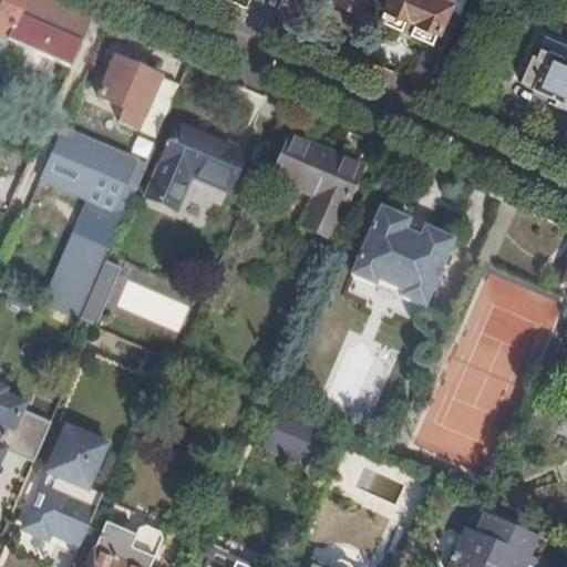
[(49,0),(3,0),(0,8),(0,49),(9,30),(13,32),(17,26),(79,52),(93,19),(57,3),(49,0)]
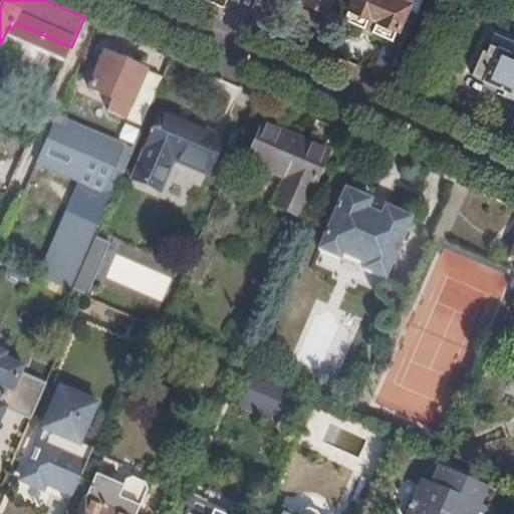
[(328,0),(300,0),(324,11),(328,0)]
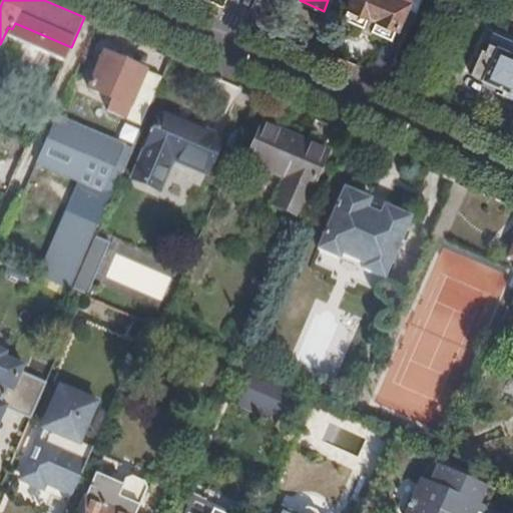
[(373,73),(388,80),(423,0),(352,0),(344,19),(391,40),(387,49),(384,48),(373,73)]
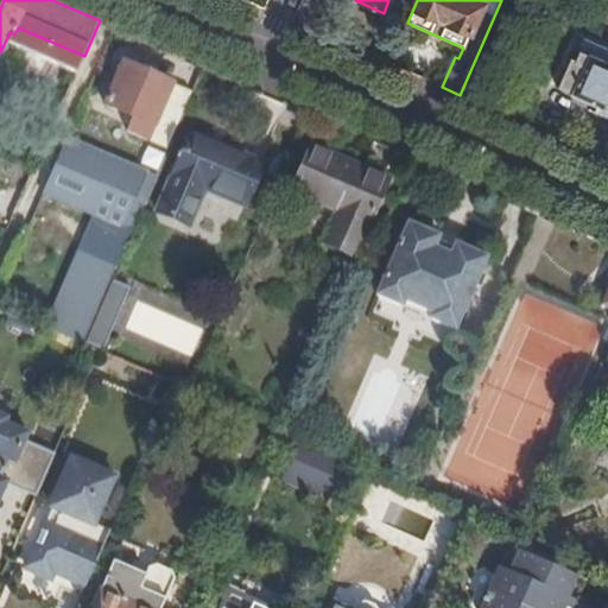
[(607,48),(587,39),(582,51),(581,51),(576,61),(572,58),(559,87),(607,109),(607,48)]
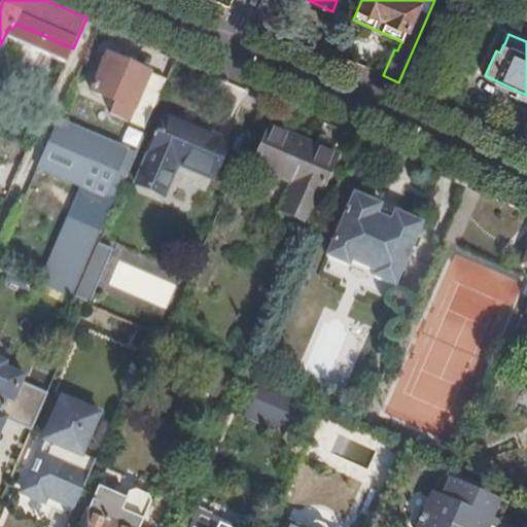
[(151,73),(109,55),(94,91),(136,109),(151,73)]
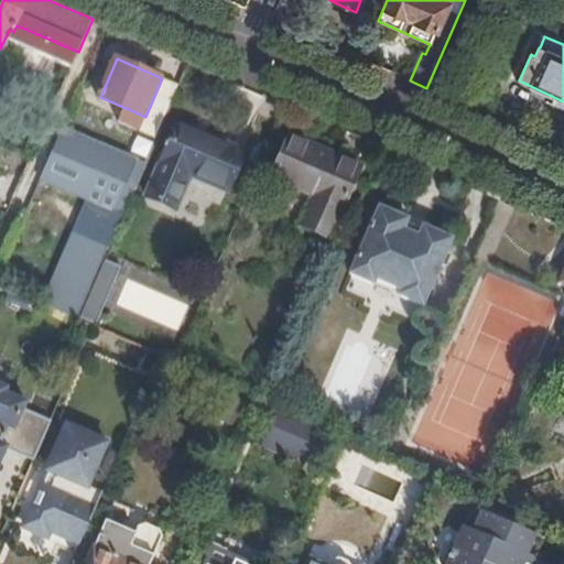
[(246,153),(180,123),(149,196),(177,209),(193,174),(230,191),(246,153)]
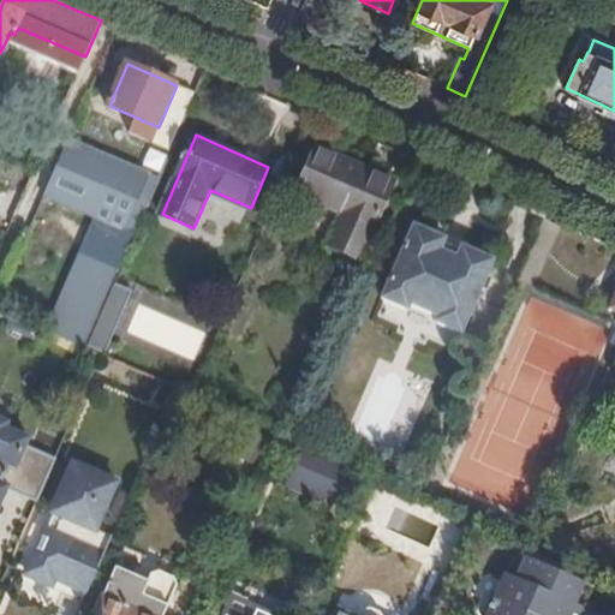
[(48,332),(87,348),(162,177),(144,169),(70,137),(45,195),(97,218),(48,332)]
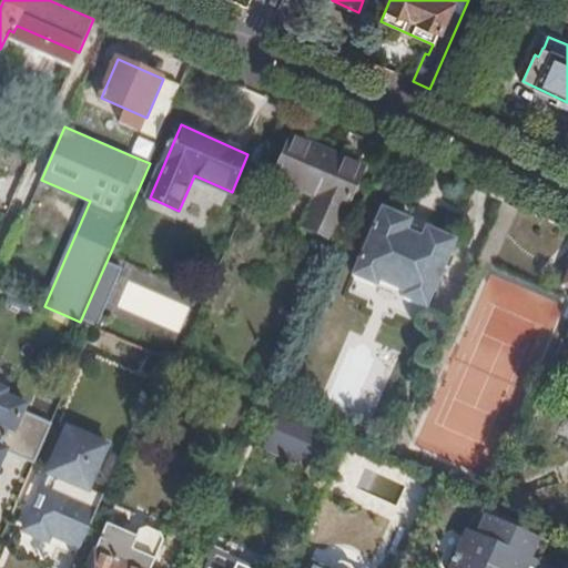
[(363,166),(292,135),(274,178),(317,198),(305,227),(332,240),(363,166)]
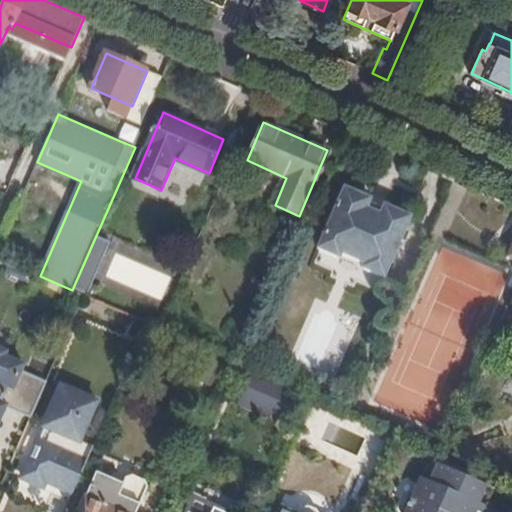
[(126,126),(120,141),(135,147),(141,133),(126,126)]
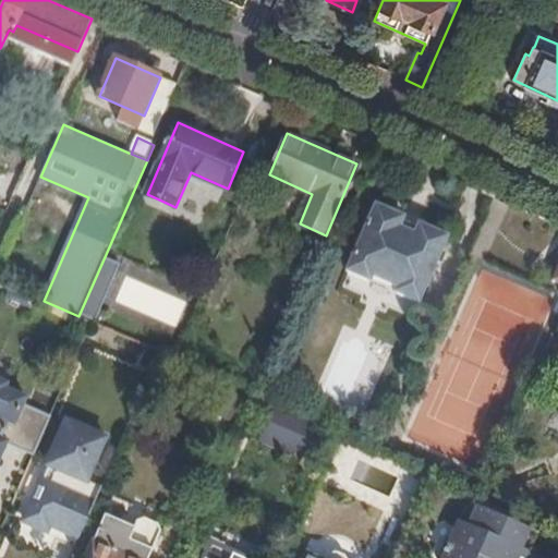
[(405,217),(375,204),(347,270),(371,281),(373,276),(398,287),(396,292),(420,302),(448,235),(420,222),(415,233),(401,227),(405,217)]
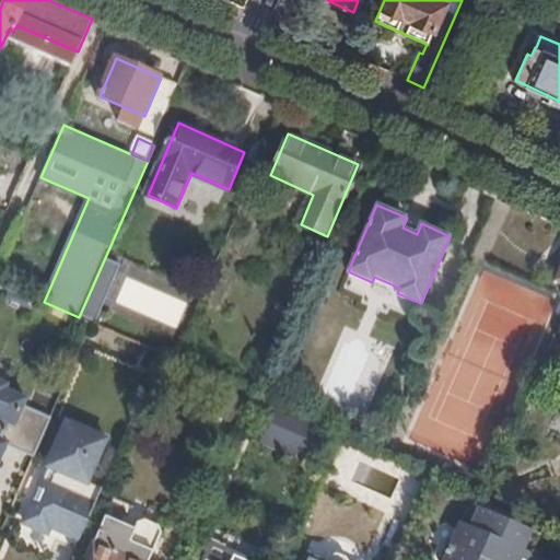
[(107,259),(98,277),(114,283),(123,266),(107,259)]
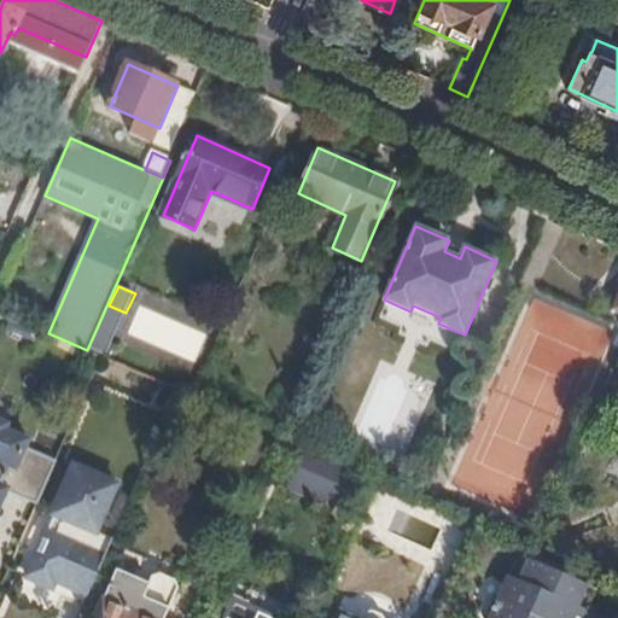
[(561,308),(542,299),(514,360),(541,373),(547,361),(582,378),(600,339),(600,338),(606,324),(564,304),(561,308)]
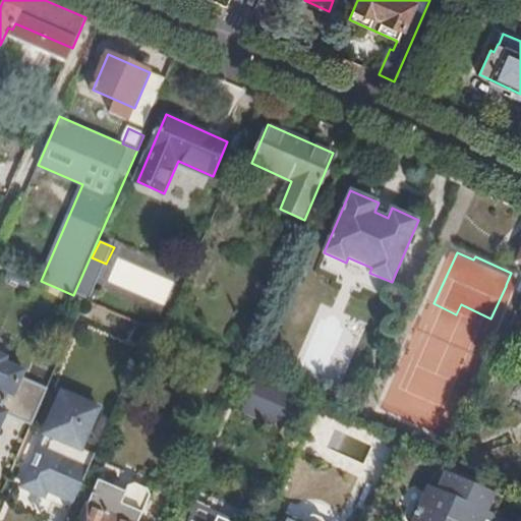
[(92,257),(80,284),(95,290),(106,264),(92,257)]
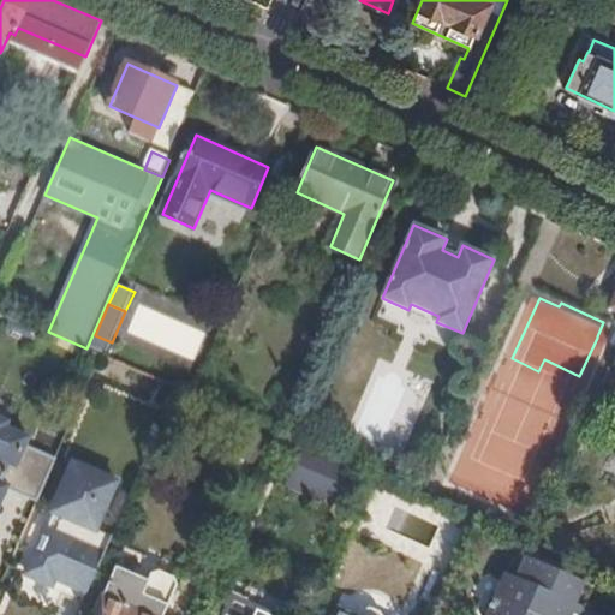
[(36,326),(12,316),(7,327),(30,338),(36,326)]
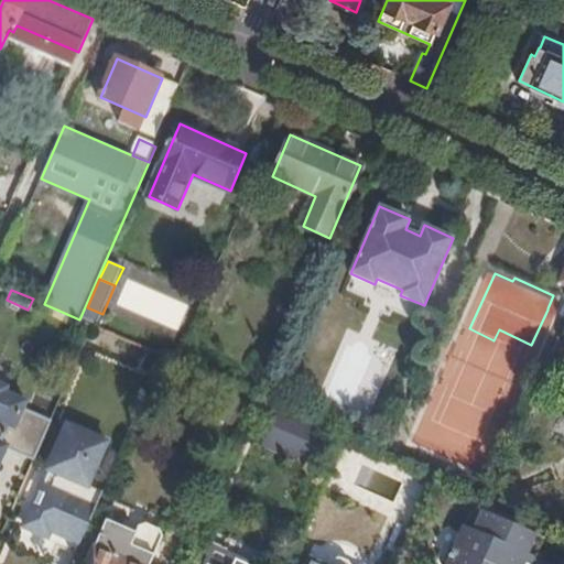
[(102,314),(87,307),(83,318),(98,325),(102,314)]
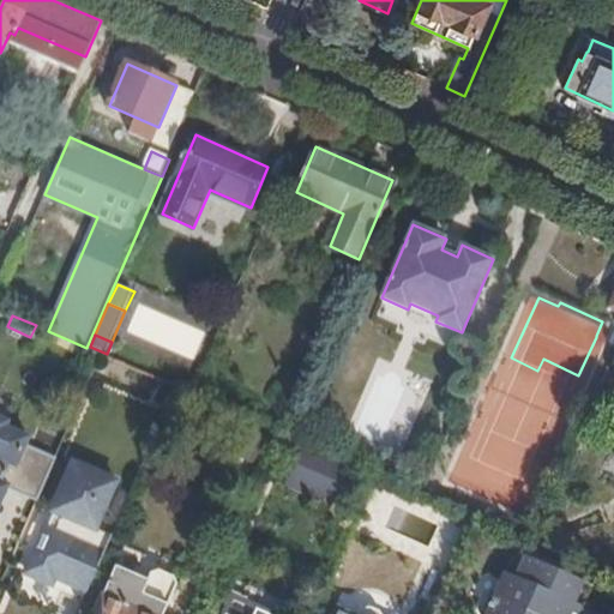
[(0,504),(7,488),(37,501),(55,458),(26,445),(29,438),(6,428),(8,422),(0,417),(0,504)]
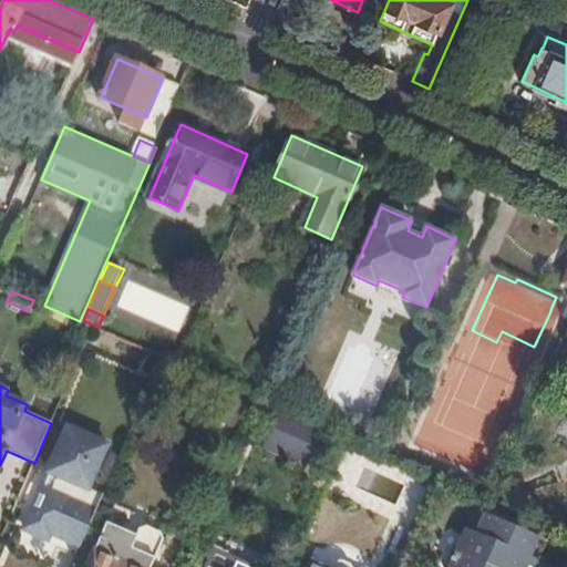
[(300,439),(308,420),(275,405),(258,398),(250,416),(300,439)]
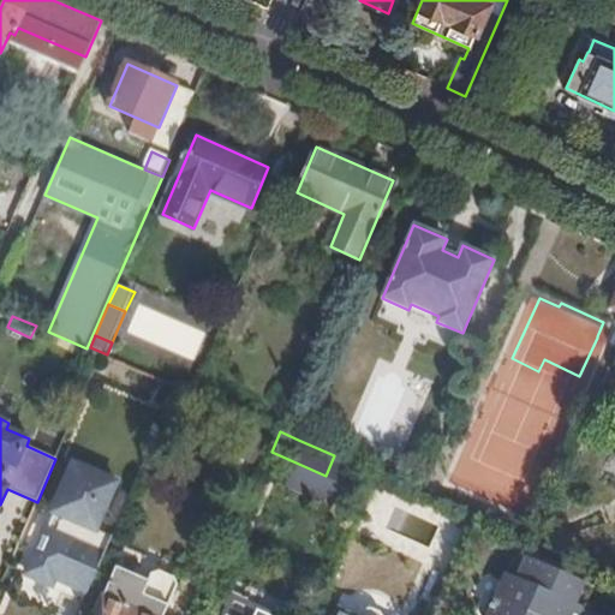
[(55,578),(89,592),(112,537),(96,530),(117,483),(72,464),(52,513),(61,517),(57,531),(46,526),(25,573),(52,585),(55,578)]
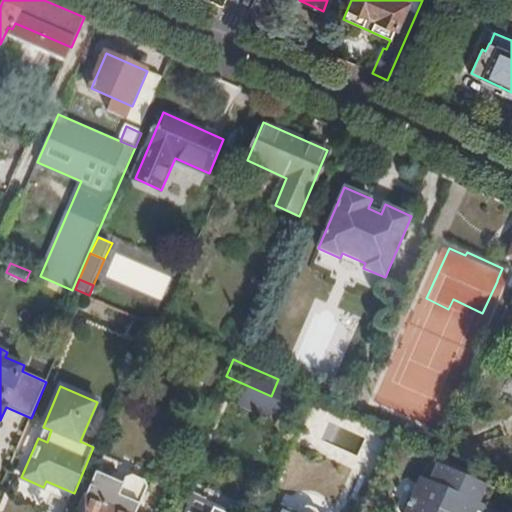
[(486,511),(479,508),(488,486),(438,465),(431,482),(422,478),(410,505),(406,504),(405,507),(408,508),(406,511),(486,511)]
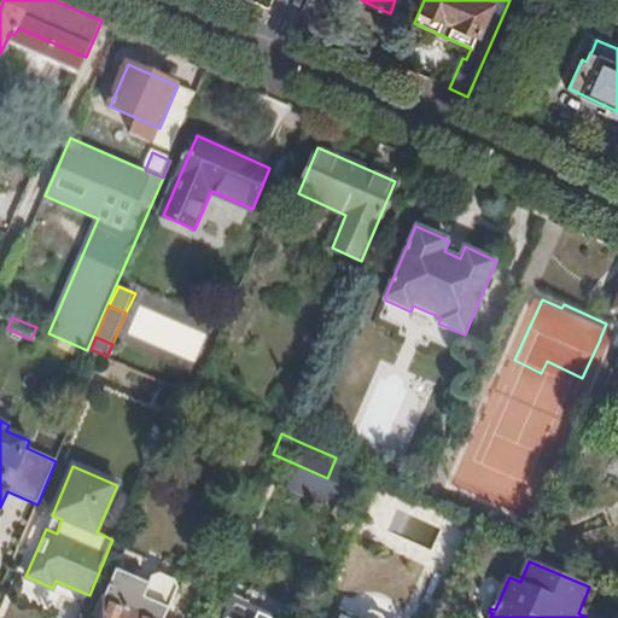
[(134,602),(109,590),(97,617),(158,617),(164,606),(162,598),(146,590),(136,595),(134,602)]
